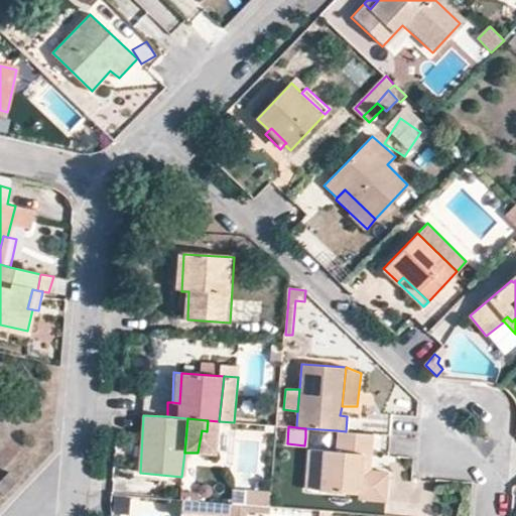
[(305,437),(335,439),(337,430),(305,428),(305,437)]
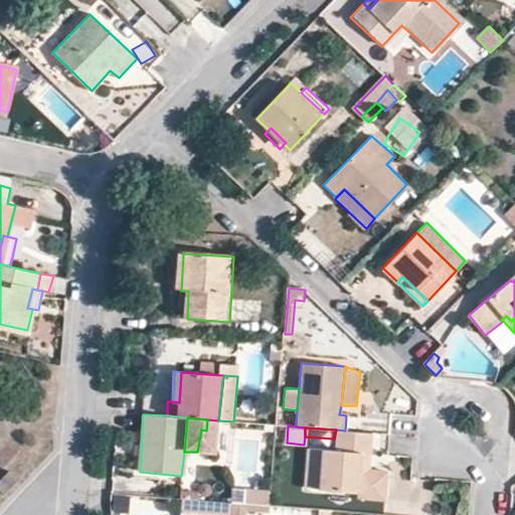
[(371,470),(373,433),(345,431),(336,430),(334,439),(334,450),(305,449),(303,487),(356,490),(356,496),(385,497),(388,470),(371,470)]
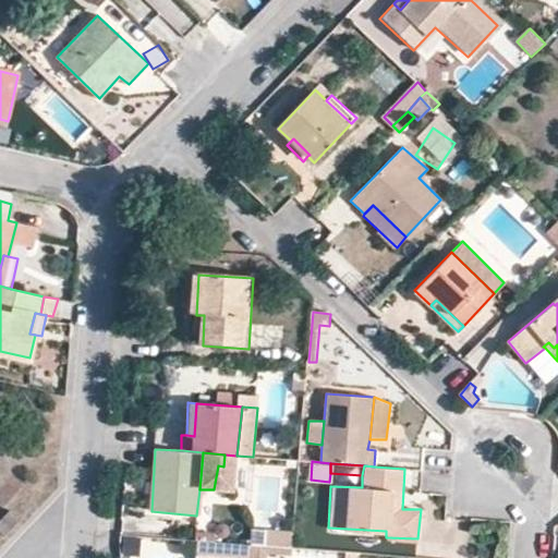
[(0,532),(3,536),(20,520),(10,510),(0,520),(0,532)]
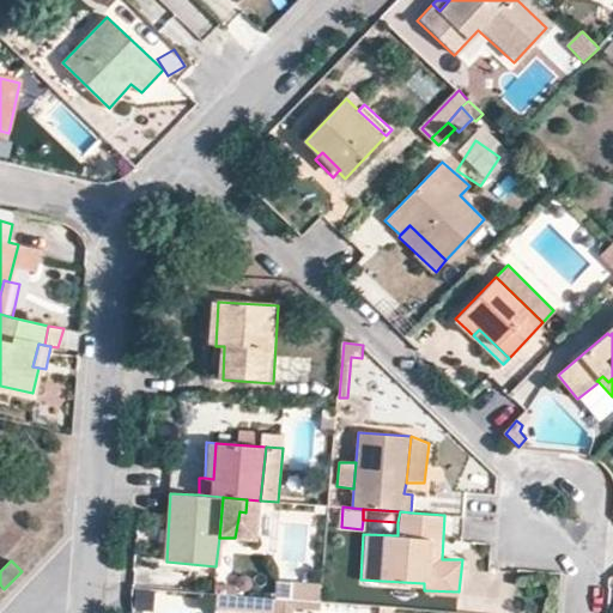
[(284,612),(285,599),(275,598),(273,612),(284,612)]
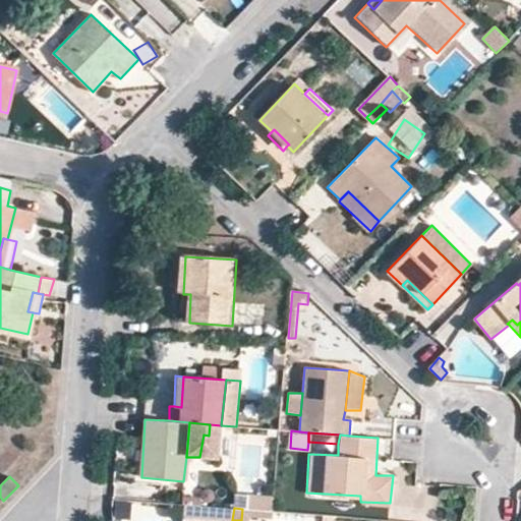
[(241,520),(249,520),(250,518),(273,519),(273,511),(242,509),(241,520)]
